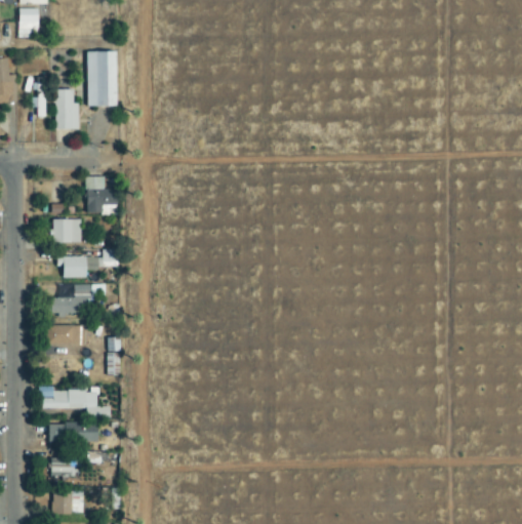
[(19,9),(19,30),(39,30),(39,9),(19,9)]
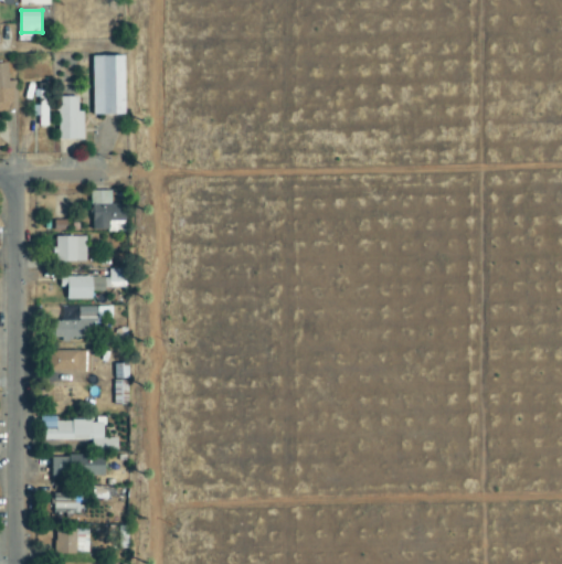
[(125,55),(94,55),(95,115),(126,115),(125,55)]
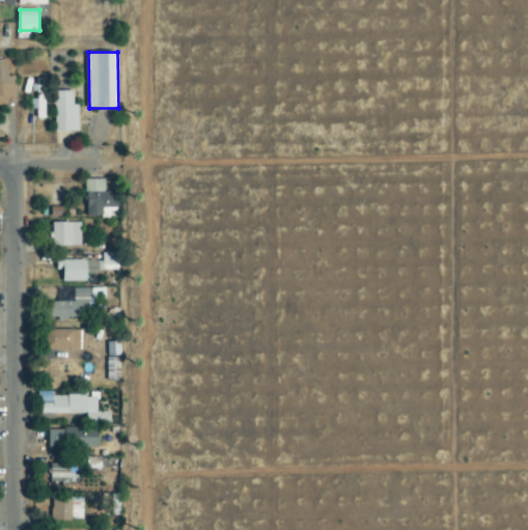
[(0,105),(18,105),(17,76),(9,76),(9,59),(0,59),(0,105)]
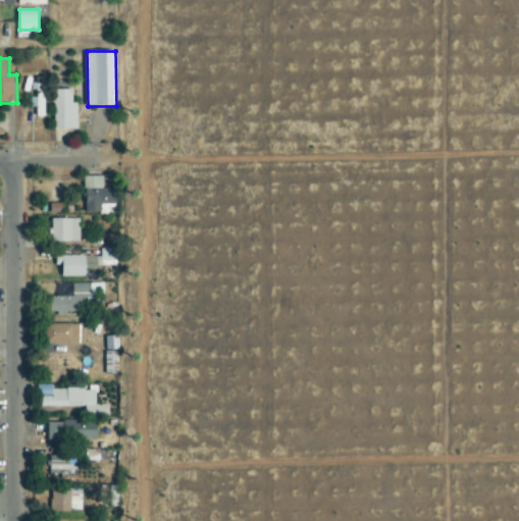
[(56,129),(80,128),(79,102),(73,102),(73,89),(55,89),(56,129)]
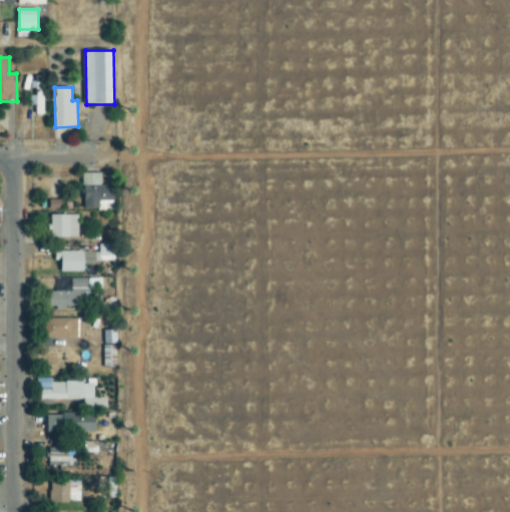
[(103,173),(85,172),(85,207),(100,208),(100,200),(115,200),(115,185),(103,185),(103,173)]
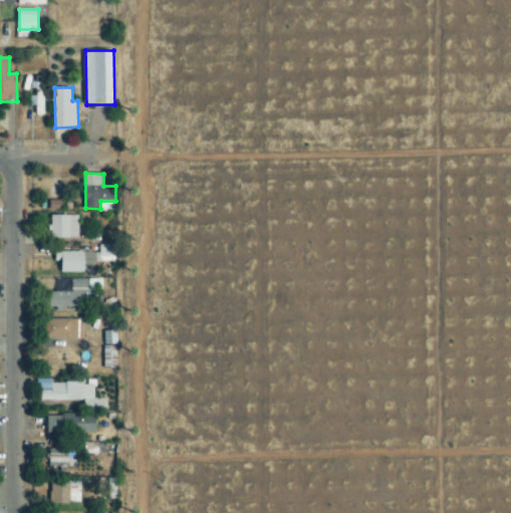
[(52,214),(52,237),(79,238),(80,215),(52,214)]
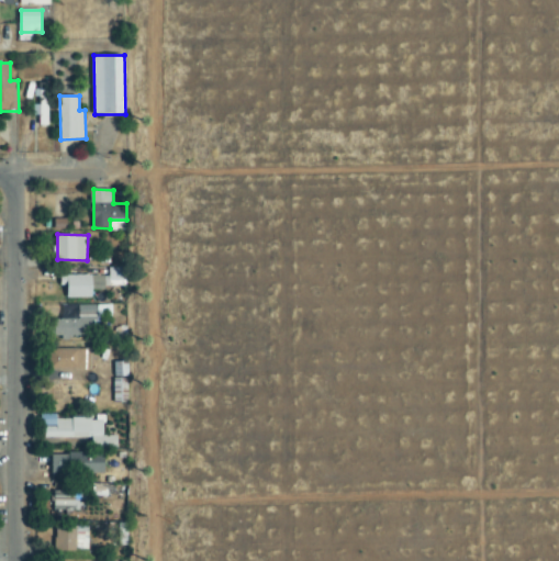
[(68,298),(93,298),(93,287),(127,288),(127,268),(110,268),(110,276),(69,275),(68,298)]
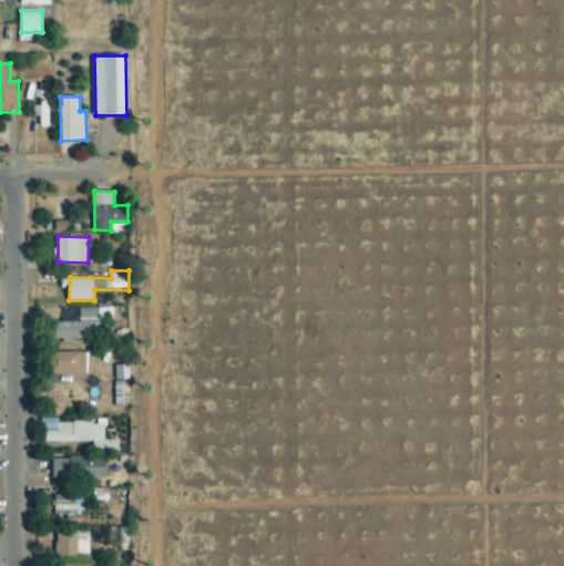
[(55,340),(101,339),(100,307),(80,308),(80,321),(55,322),(55,340)]
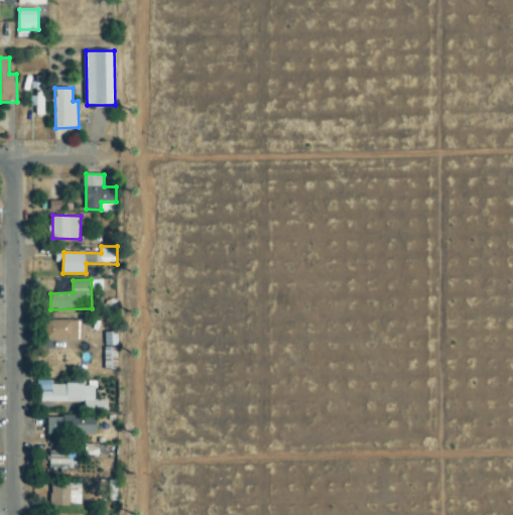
[(86,339),(86,319),(46,320),(46,339),(86,339)]
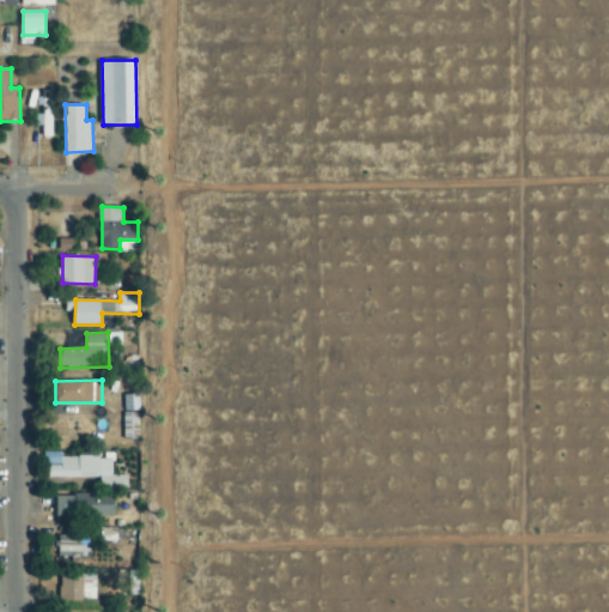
[(129,489),(129,476),(114,476),(114,456),(62,456),(62,452),(47,452),(47,478),(102,478),(102,489),(129,489)]
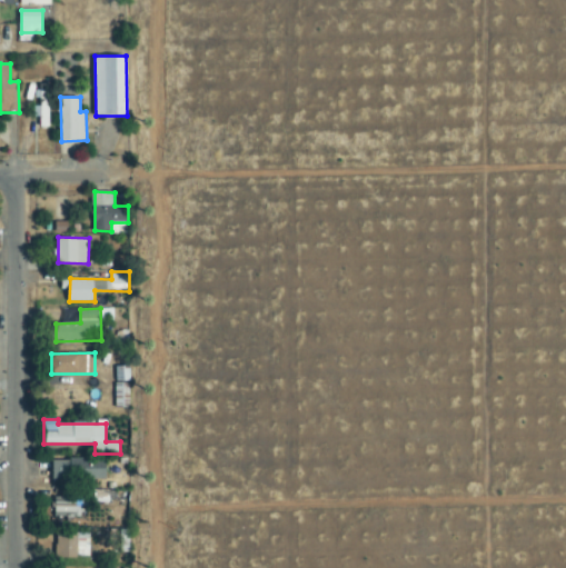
[(107,479),(107,459),(53,458),(53,478),(107,479)]
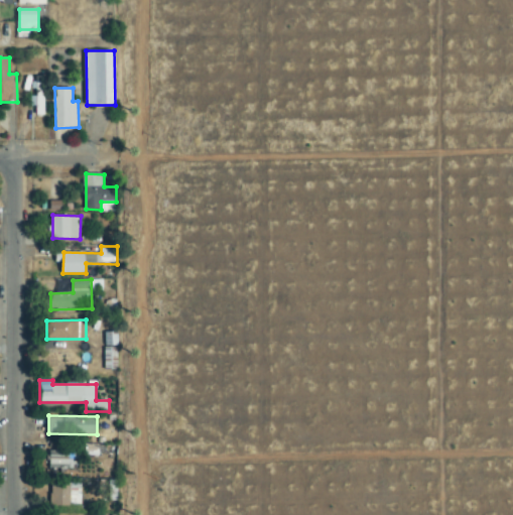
[(76,469),(76,453),(50,452),(50,468),(76,469)]
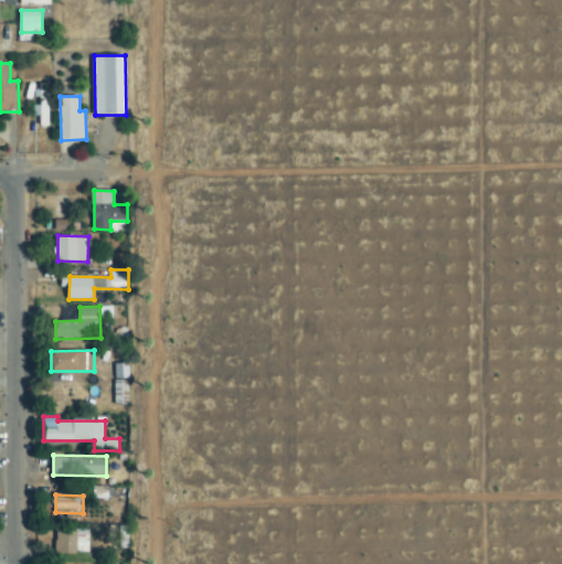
[(91,530),(56,529),(56,553),(91,554),(91,530)]
